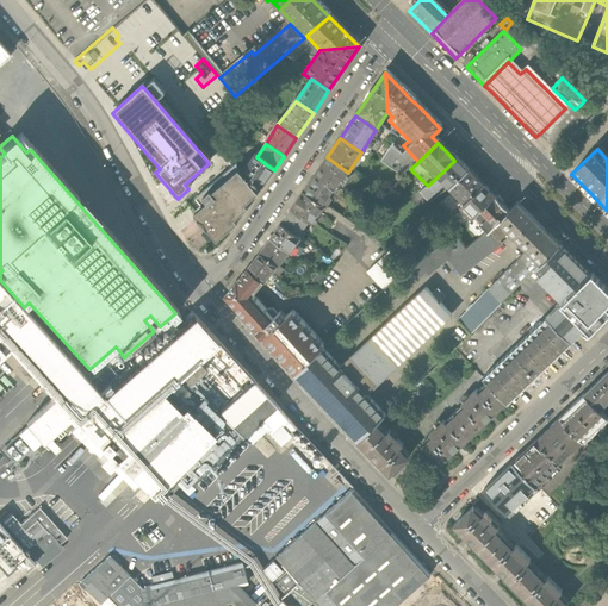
[(260,189),(274,170),(256,157),(241,176),(260,189)]
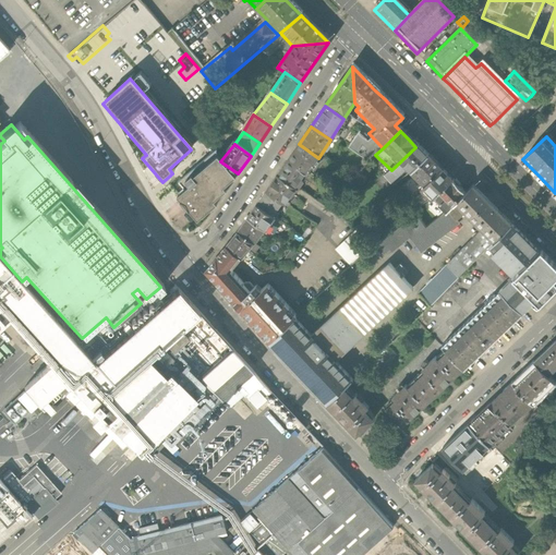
[(306,176),(318,158),(299,144),(286,163),(306,176)]
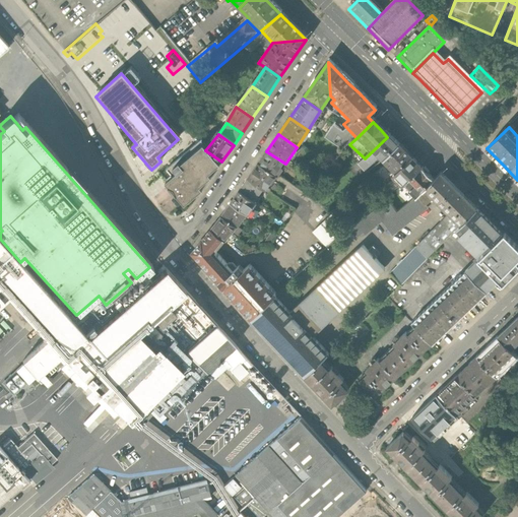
[(381,163),(397,147),(390,139),(387,137),(365,158),(357,166),(363,172),(377,158),(381,163)]
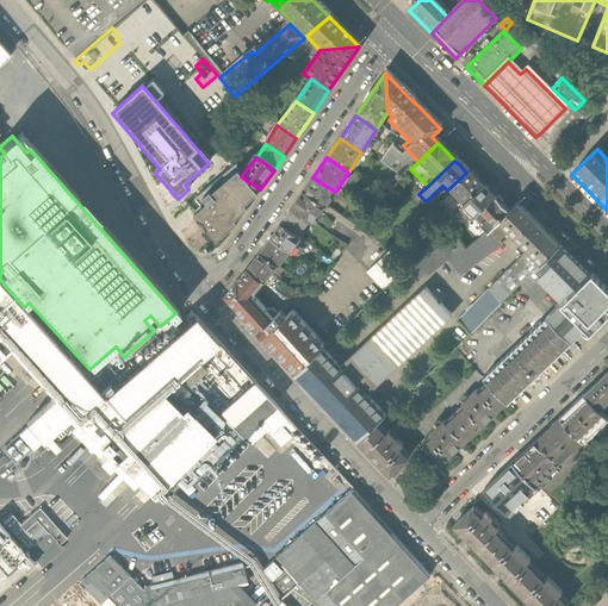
[(256,194),(260,189),(241,176),(236,172),(233,168),(192,202),(199,211),(192,217),(216,243),(236,225),(234,222),(247,210),(243,206),(256,195),(256,194)]
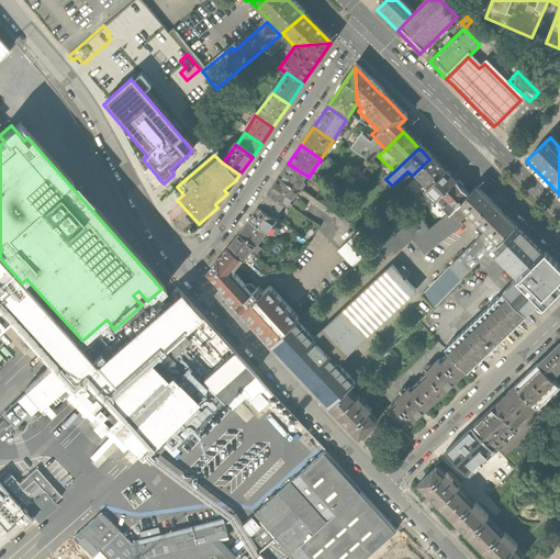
[(405,202),(426,189),(444,172),(441,170),(429,159),(412,176),(415,179),(399,192),(405,202)]
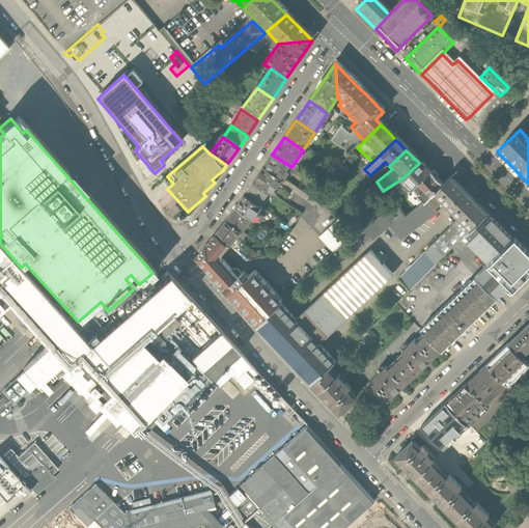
[(272,155),(261,169),(281,183),(291,167),(272,155)]
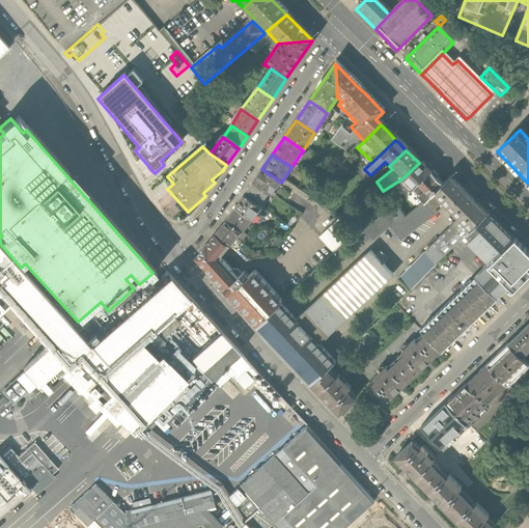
[(411,191),(428,173),(426,171),(419,163),(402,178),(407,183),(391,193),(395,200),(411,191)]
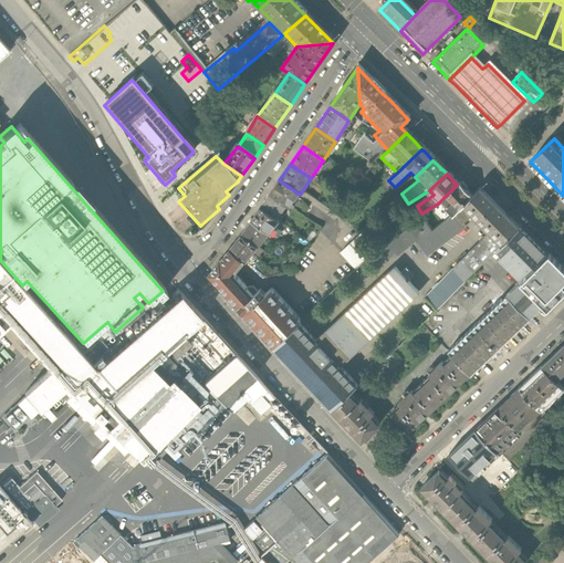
[(279,180),(268,197),(288,210),(300,195),(279,180)]
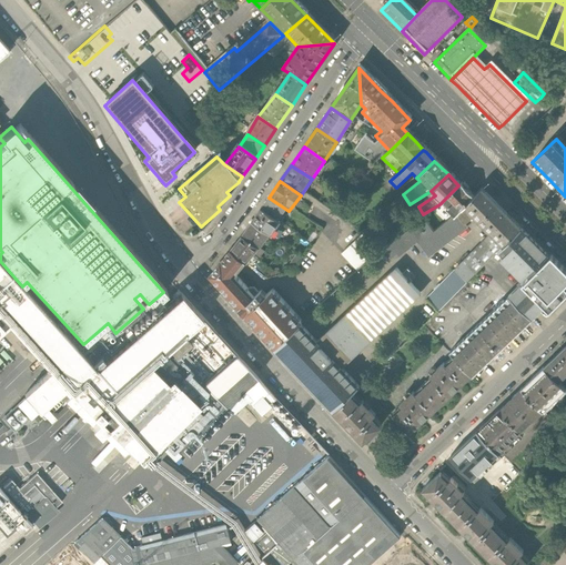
[(462,209),(472,199),(471,197),(458,185),(440,204),(452,218),(462,209)]
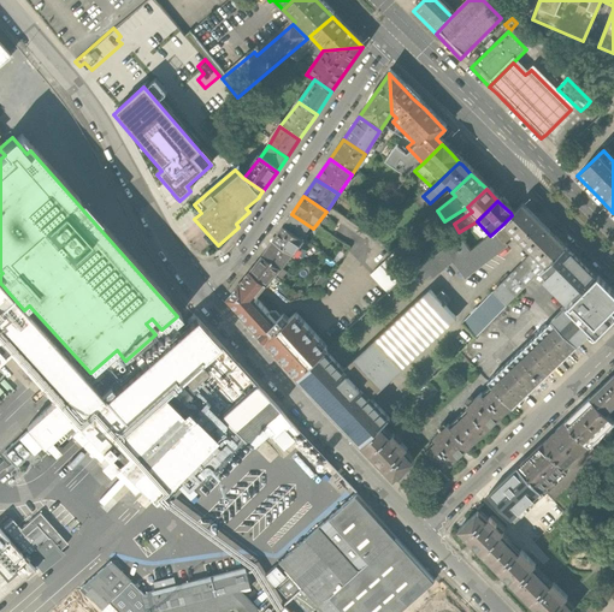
[(530,254),(544,268),(564,249),(551,237),(538,224),(526,213),(520,207),(512,215),(501,226),(519,243),(530,254)]
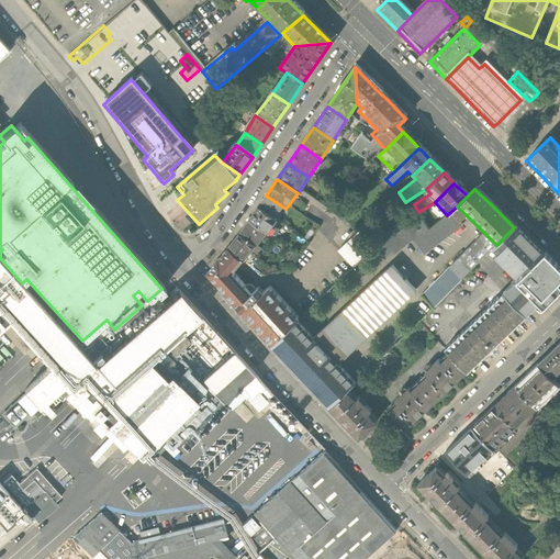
[(276,223),(286,209),(266,196),(256,210),(276,223)]
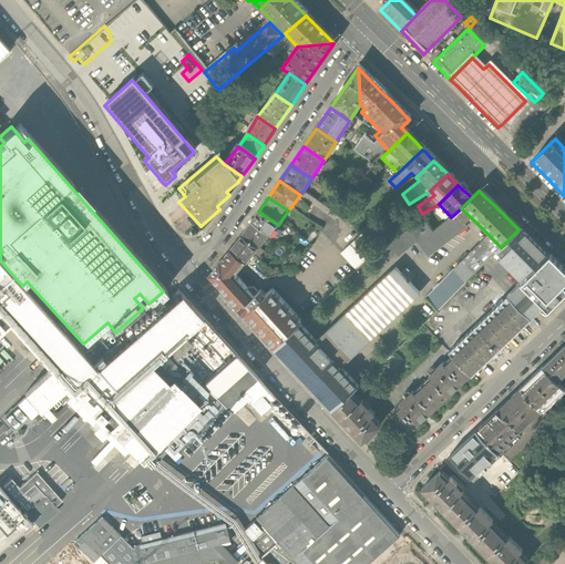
[(268,237),(278,225),(258,212),(249,225),(268,237)]
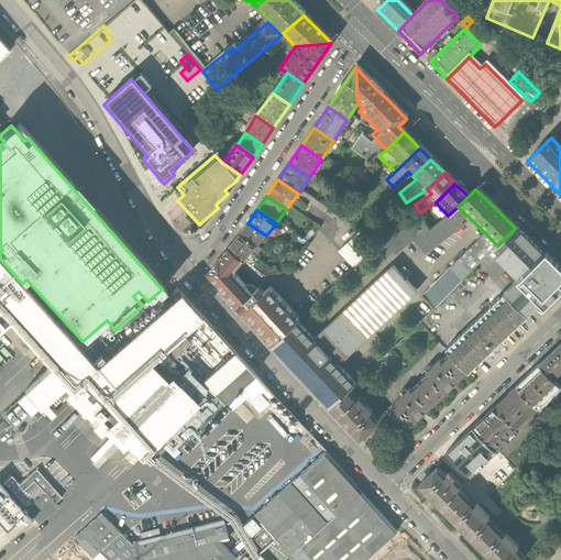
[(448,216),(427,234),(418,222),(376,249),(386,259),(392,254),(394,257),(413,243),(424,257),(461,229),(448,216)]
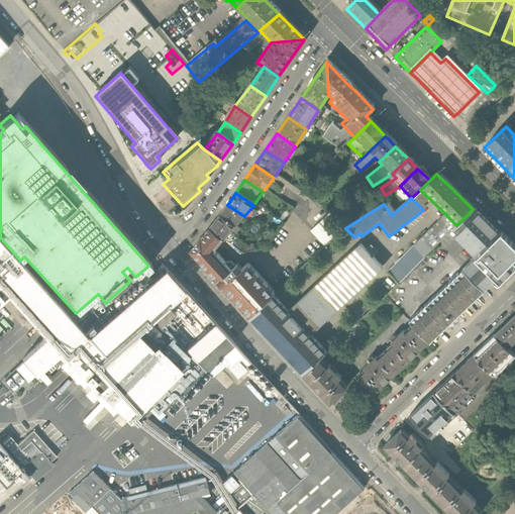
[(244,216),(227,205),(218,218),(233,228),(244,216)]
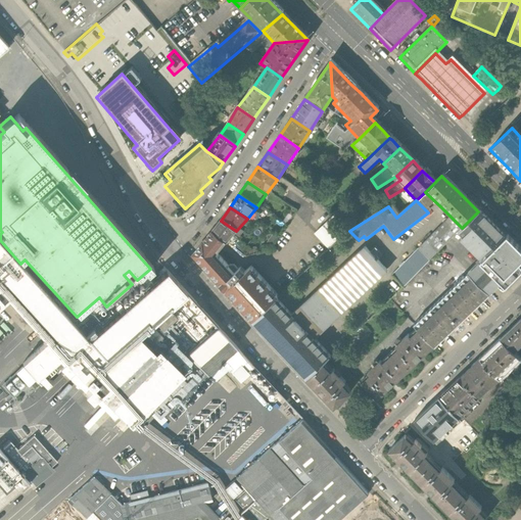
[(520,254),(504,238),(478,211),(462,228),(456,234),(481,261),(478,264),(467,274),(487,295),(499,284),(504,289),(520,272),(520,268),(518,265),(520,262),(520,254)]
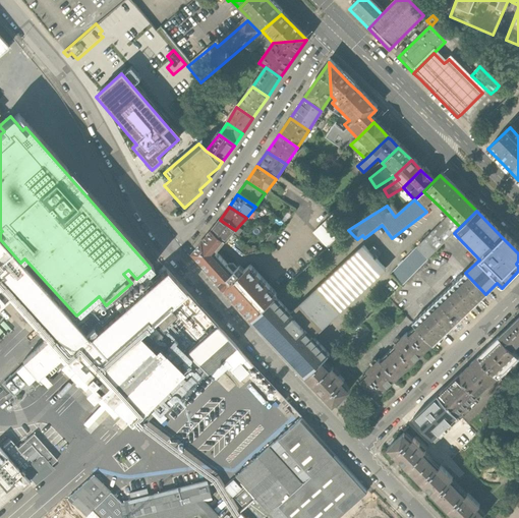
[(400,288),(454,233),(460,227),(448,215),(389,277),(400,288)]
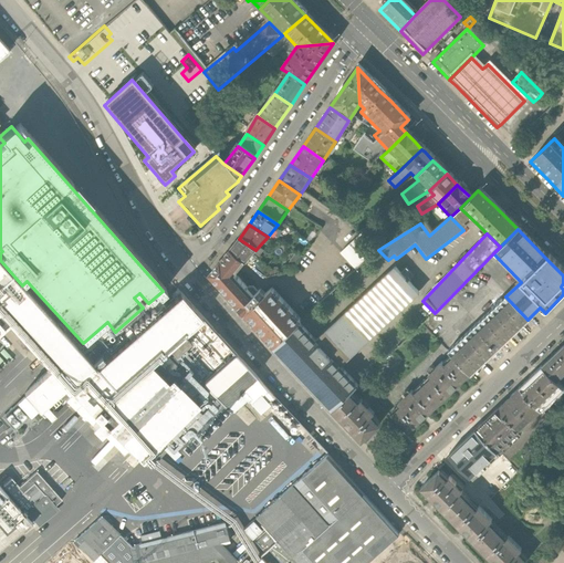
[(358,236),(338,257),(354,272),(374,251),(358,236)]
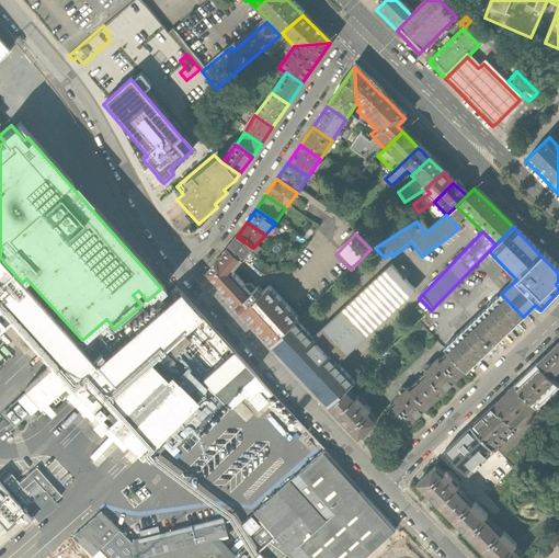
[(237,237),(226,250),(241,262),(242,263),(253,248),(237,237)]
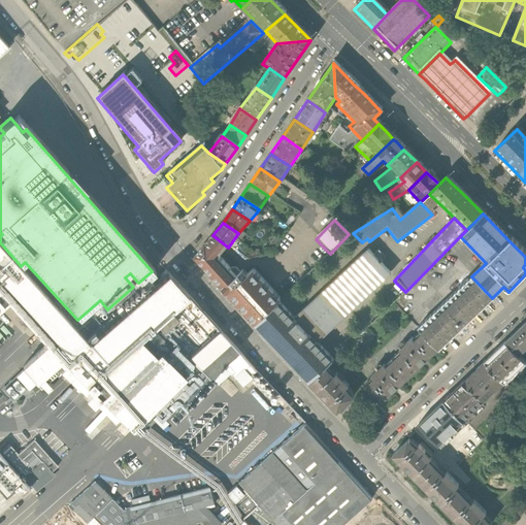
[(224,251),(227,247),(212,235),(210,238),(193,260),(253,327),(277,303),(278,302),(251,272),(244,279),(240,273),(238,275),(234,270),(230,270),(228,272),(217,259),(224,251)]
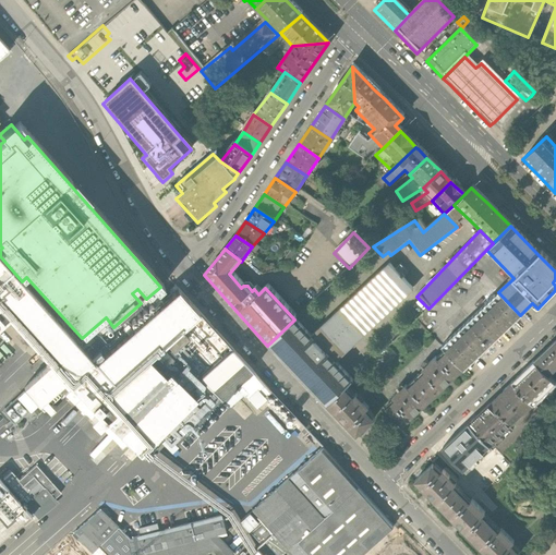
[(0,280),(11,273),(0,260),(0,280)]
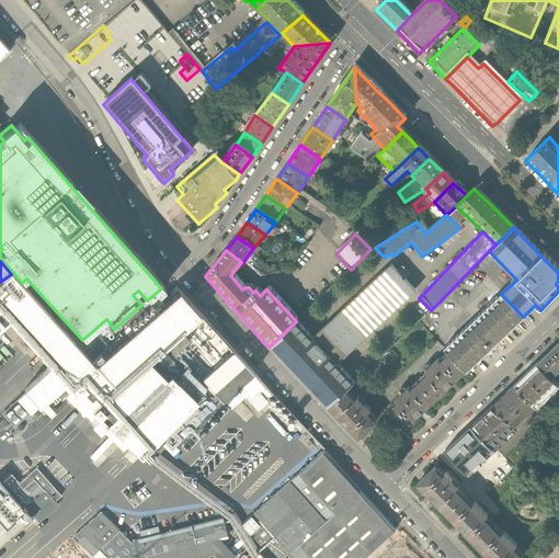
[(327,409),(350,388),(355,384),(339,366),(414,292),(389,265),(311,340),(295,322),(269,348),(327,409)]
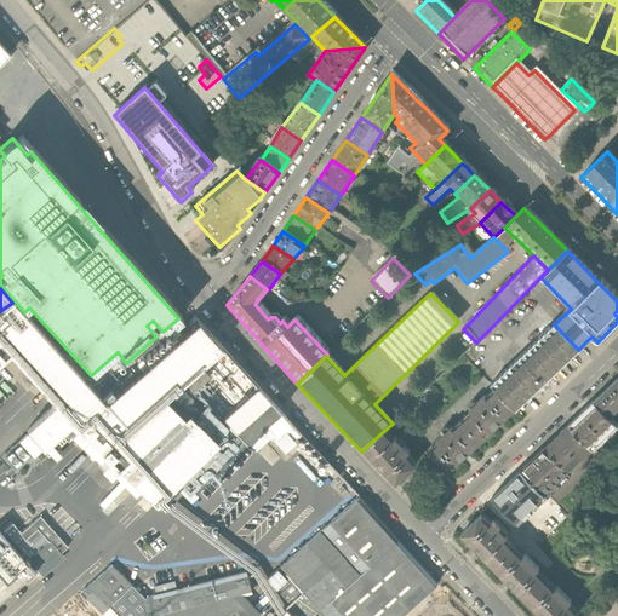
[(0,345),(7,355),(55,407),(83,380),(12,303),(0,311),(0,345)]
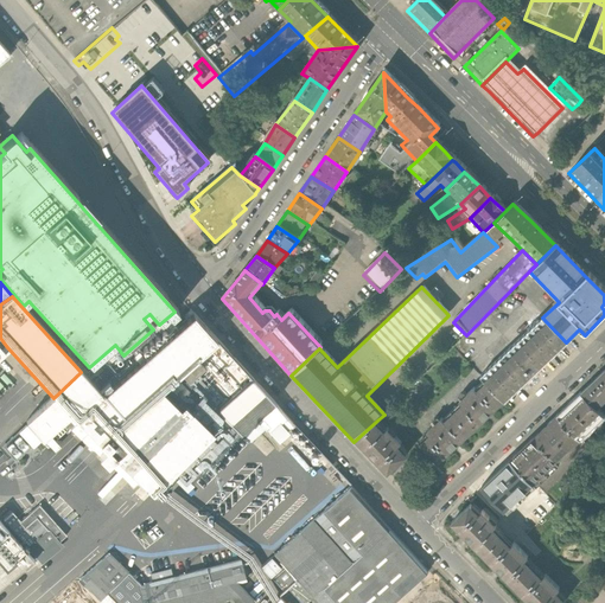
[(69,418),(68,419),(72,425),(69,429),(90,454),(91,451),(158,391),(176,373),(211,339),(190,315),(101,396),(81,372),(53,398),(69,418)]
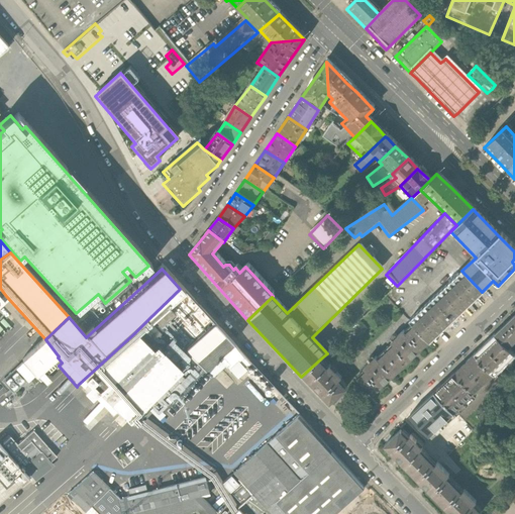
[(461,271),(408,324),(411,327),(427,344),(482,292),(461,271)]
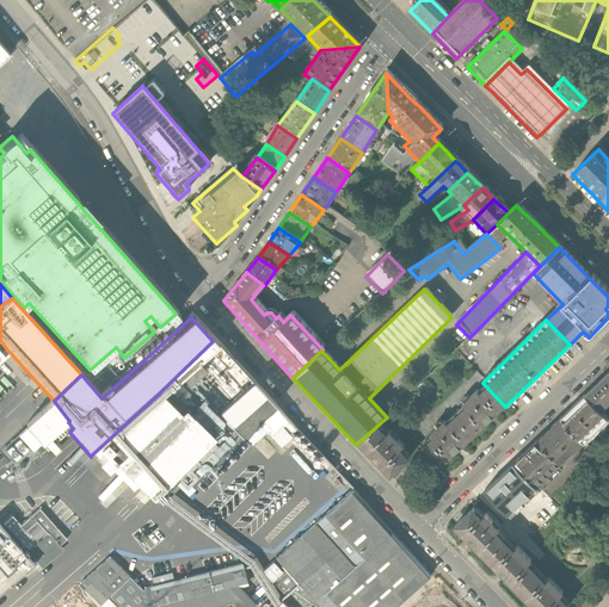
[(598,414),(608,402),(608,377),(607,375),(582,398),(598,414)]
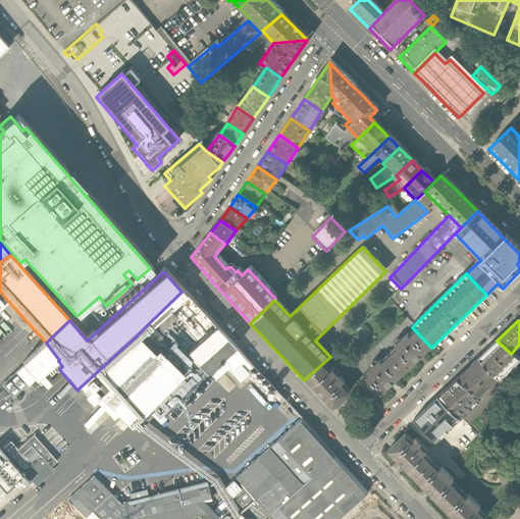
[(156,350),(182,373),(138,418),(145,425),(151,419),(158,427),(164,421),(163,419),(205,376),(185,356),(151,321),(136,336),(153,353),(156,350)]
